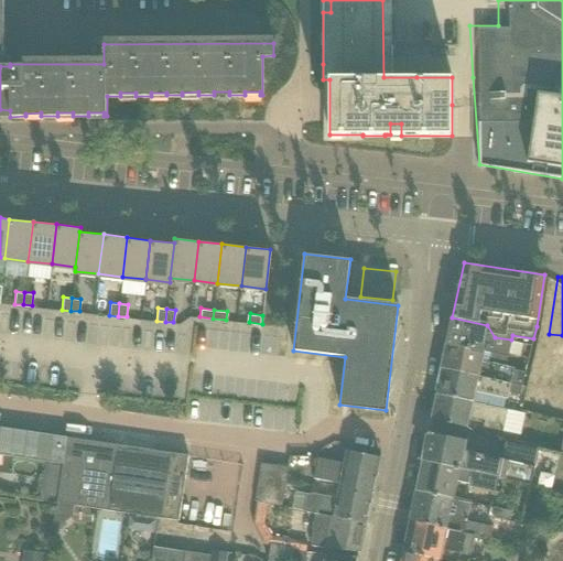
[(484,348),(508,354),(511,340),(495,337),(487,325),(452,317),(447,343),(484,348)]
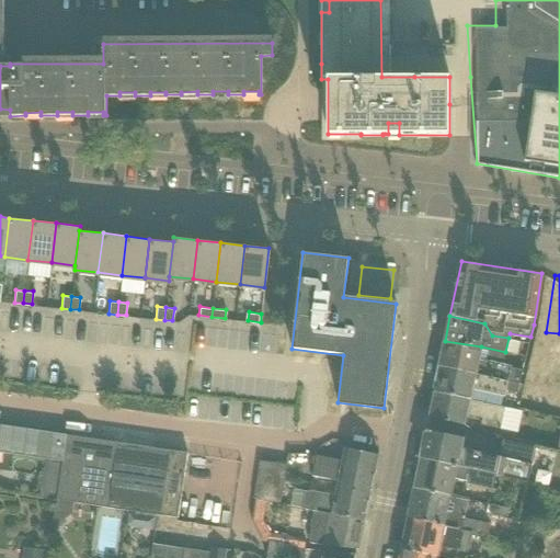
[(520,383),(523,367),(502,363),(505,352),(481,346),(445,341),(440,365),(520,383)]
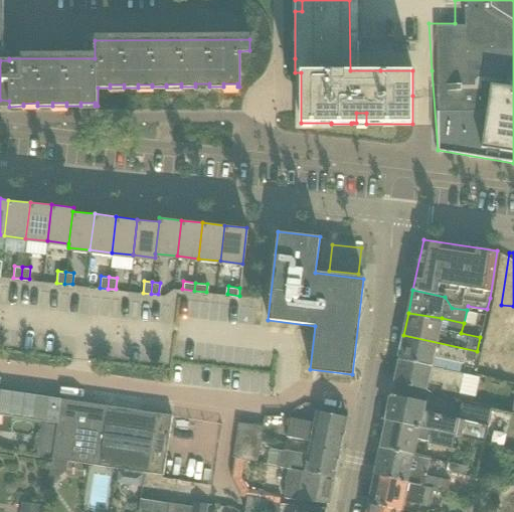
[(403,335),(398,358),(432,366),(459,371),(461,362),(463,362),(464,356),(475,358),(477,351),(403,335)]
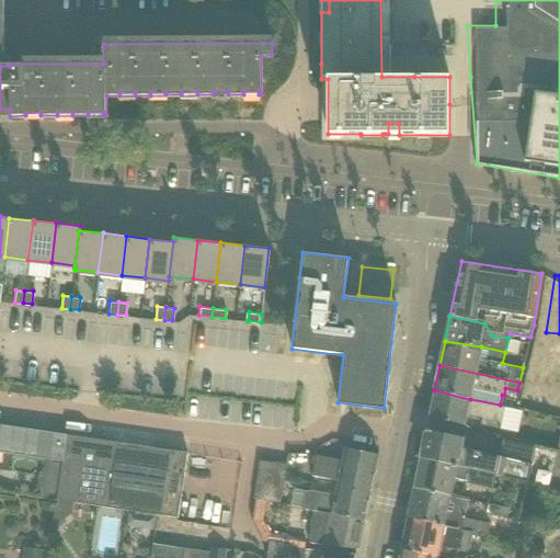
[(434,390),(429,416),(464,423),(466,413),(481,417),(480,423),(500,428),(500,426),(504,406),(500,405),(470,399),(434,390)]
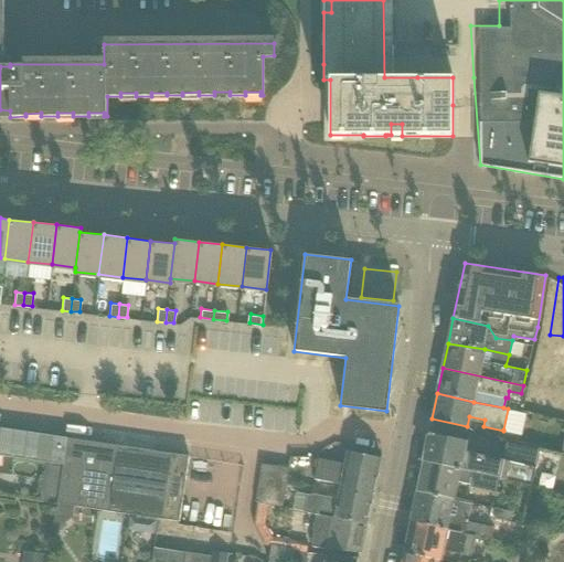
[(46,457),(62,459),(65,436),(1,426),(0,433),(0,452),(45,459),(46,457)]
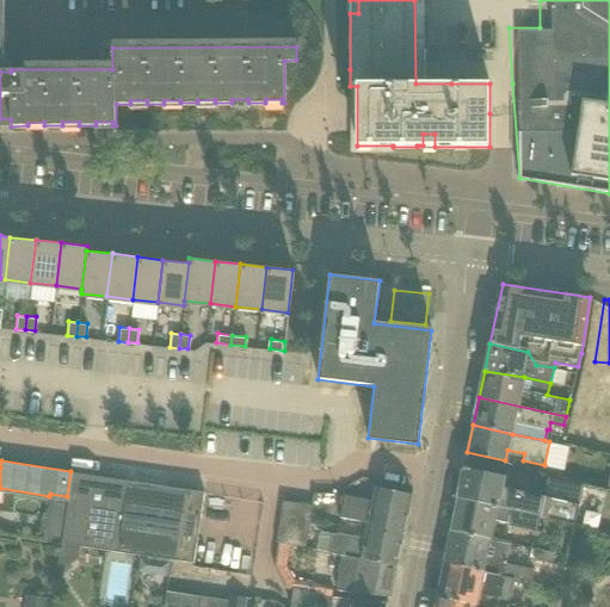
[(504,475),(464,466),(457,496),(525,512),(574,524),(583,483),(546,475),(542,490),(544,491),(543,496),(500,487),(504,475)]
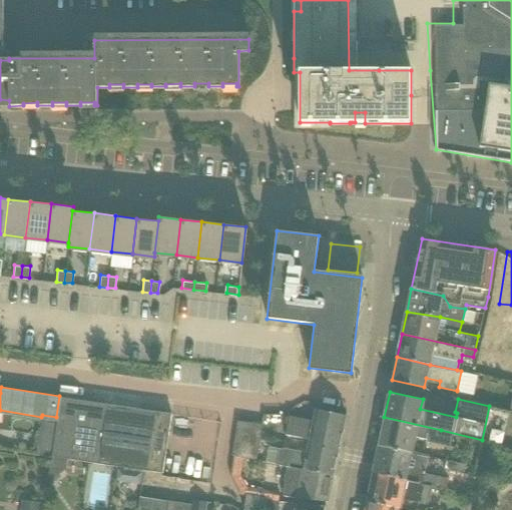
[(106,403),(60,396),(59,396),(56,417),(50,455),(51,455),(68,457),(98,462),(106,403)]
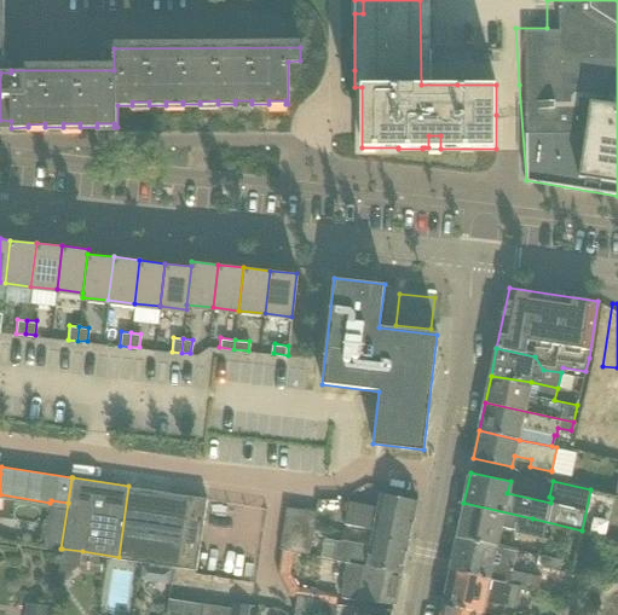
[(196,569),(207,497),(128,486),(119,557),(196,569)]
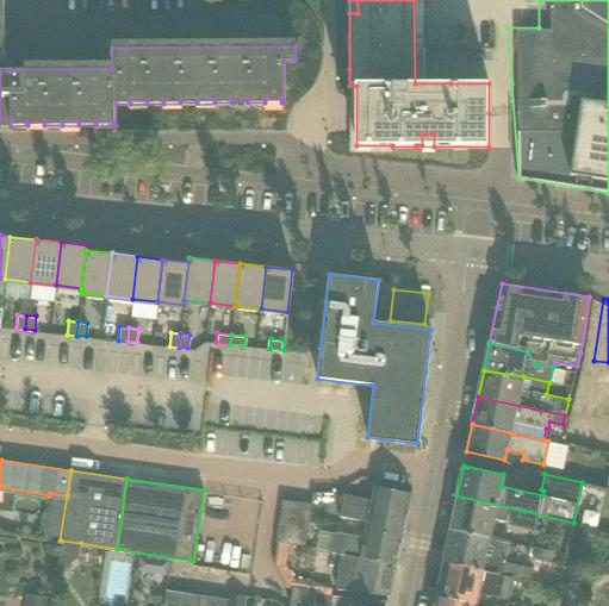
[(372,499),(343,493),(339,516),(366,522),(365,528),(402,535),(410,492),(374,485),(372,499)]
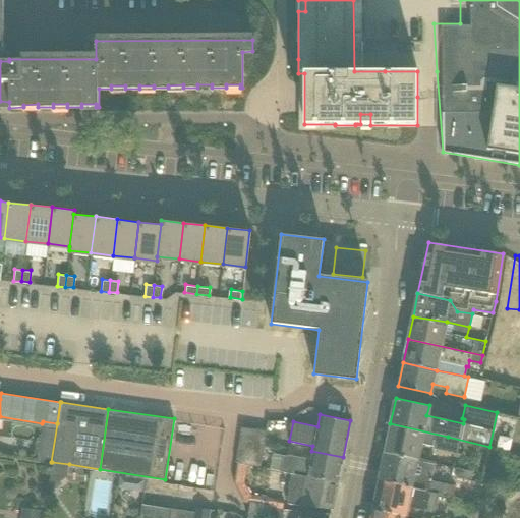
[(37,460),(51,462),(57,423),(43,421),(42,423),(37,460)]
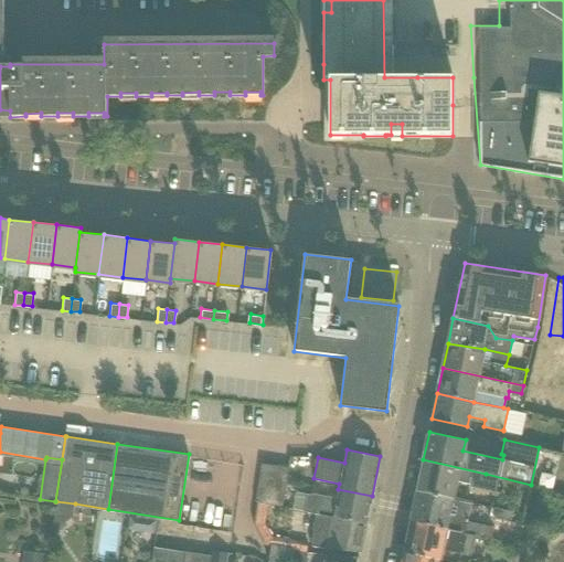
[(451,498),(451,497),(456,480),(483,486),(486,474),(423,459),(417,490),(451,498)]
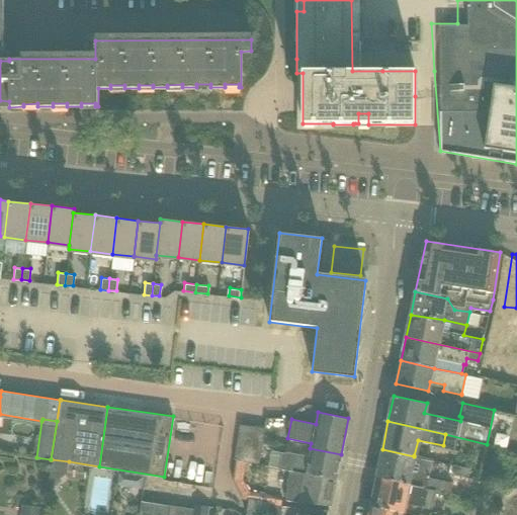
[(264,427),(239,423),(234,458),(236,459),(246,460),(258,462),(264,427)]
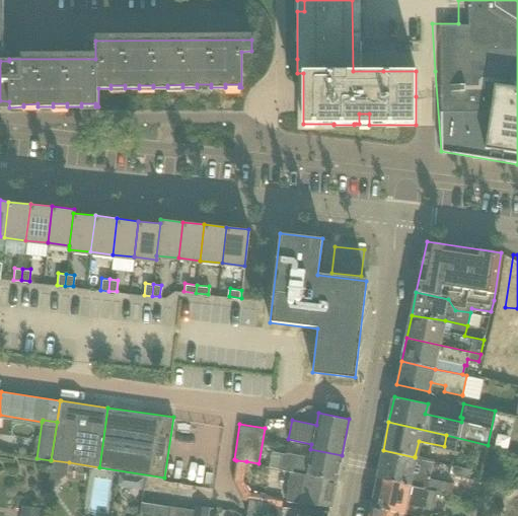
[(282,451),(279,467),(289,470),(290,470),(294,470),(294,467),(307,469),(307,473),(337,480),(342,455),(310,449),(309,456),(295,453),(282,451)]
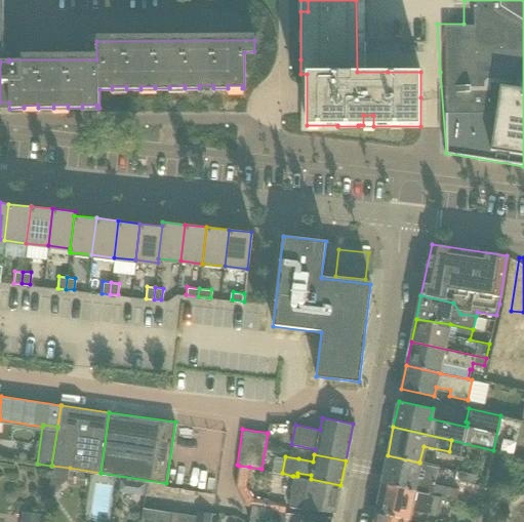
[(381,483),(441,497),(441,496),(449,497),(451,486),(434,482),(438,466),(419,462),(419,463),(388,455),(381,483)]
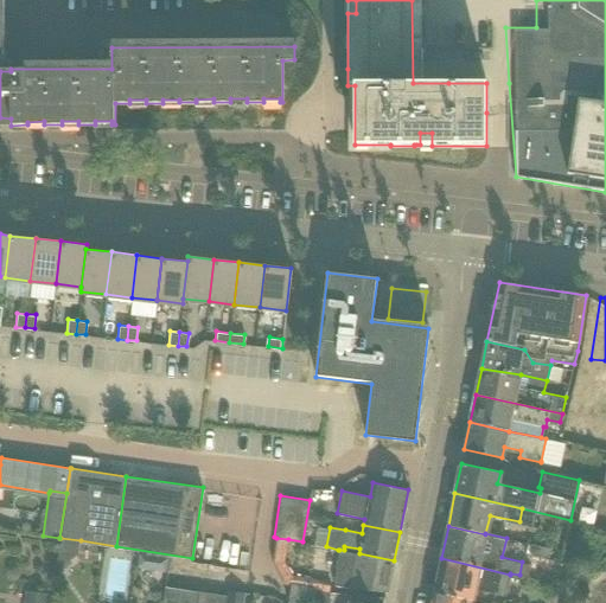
[(81,540),(61,538),(58,558),(69,559),(78,553),(81,540)]
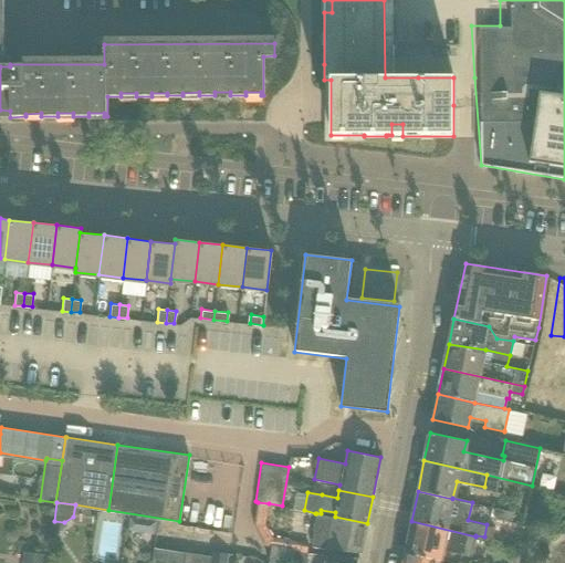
[(267,522),(269,503),(258,502),(254,524),(264,544),(272,545),(272,544),(294,548),(307,549),(309,542),(292,540),(292,537),(274,533),(274,537),(273,537),(267,522)]
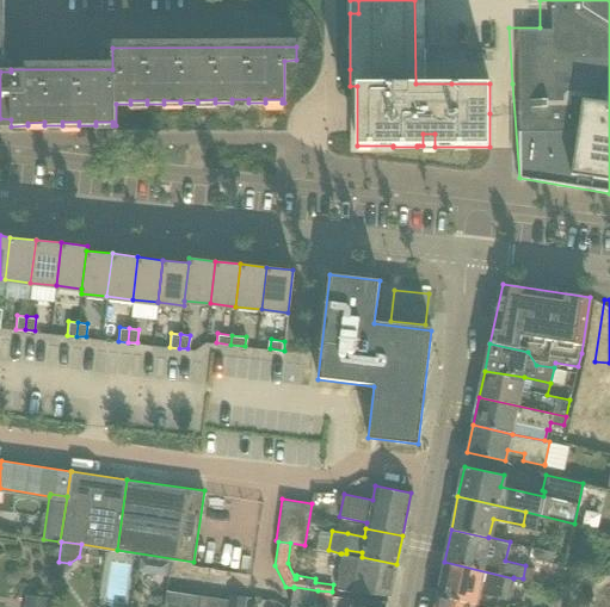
[(553,561),(554,551),(535,546),(531,545),(529,555),(533,556),(553,561)]
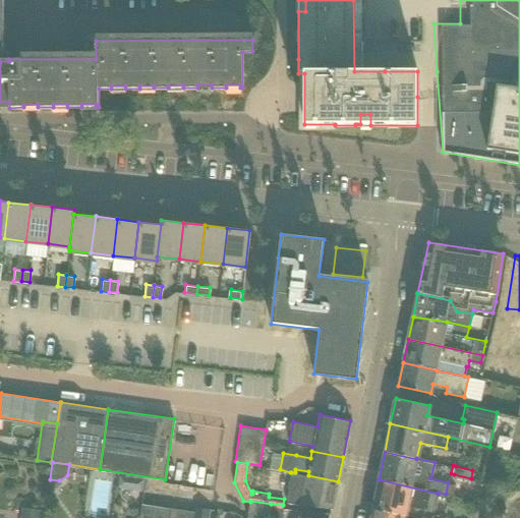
[(298,503),(331,508),(333,508),(338,481),(308,475),(295,472),(291,472),(290,472),(286,501),(298,503)]
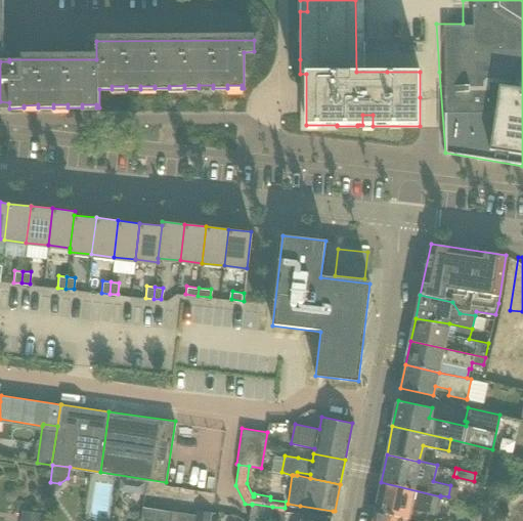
[(119,489),(143,492),(145,480),(120,477),(119,489)]
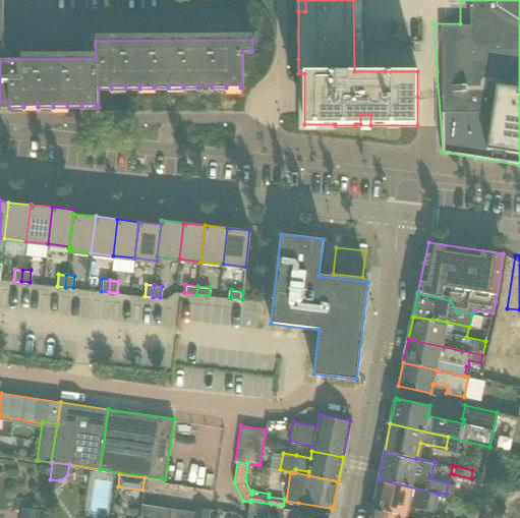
[(408,506),(435,511),(438,494),(379,479),(372,508),(403,514),(406,515),(408,506)]
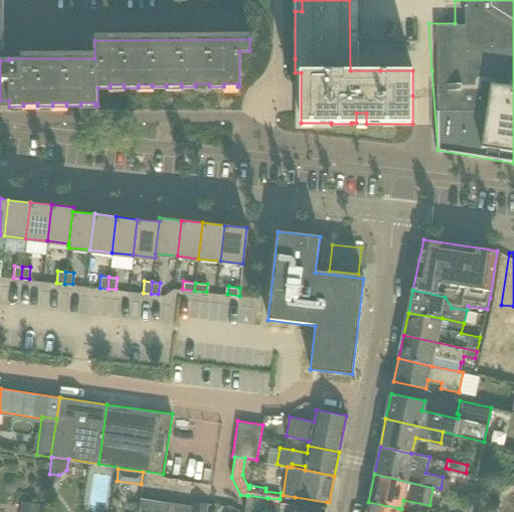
[(481,483),(478,495),(496,499),(498,487),(481,483)]
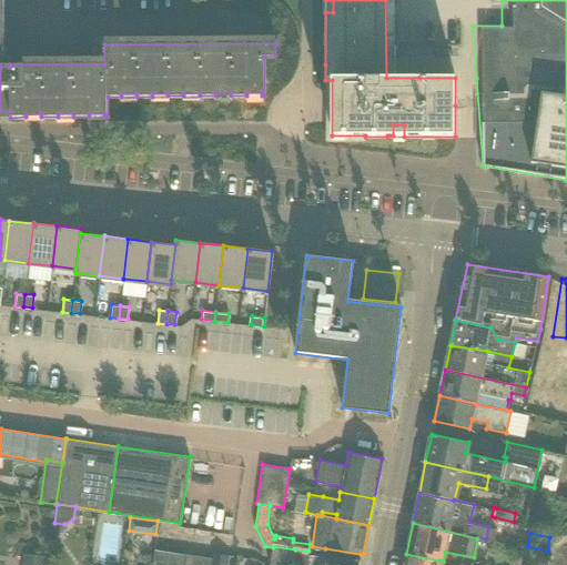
[(270,563),(279,564),(293,564),(294,562),(295,550),(273,546),(273,547),(270,563)]
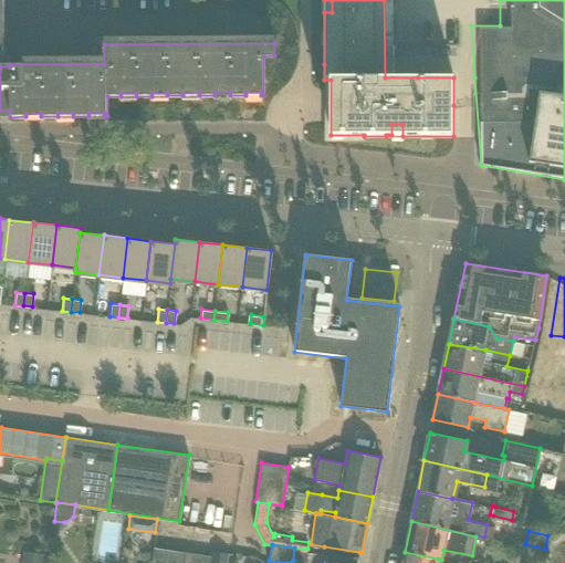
[(184,562),(186,551),(154,546),(152,562),(184,562)]
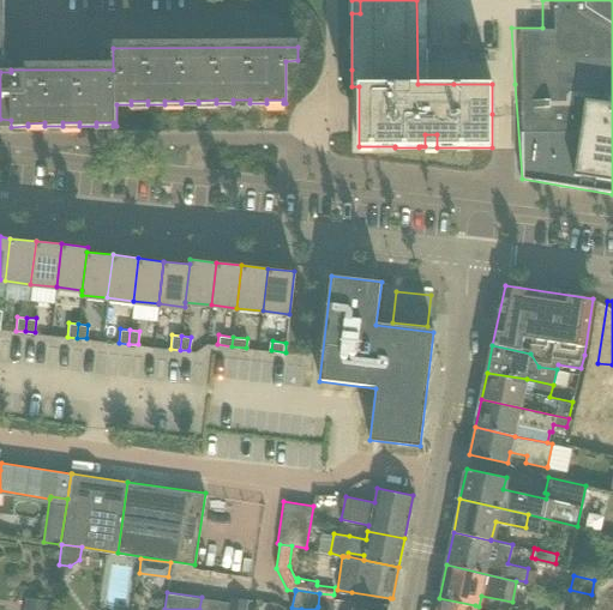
[(589,609),(593,597),(572,592),(569,609),(589,609)]
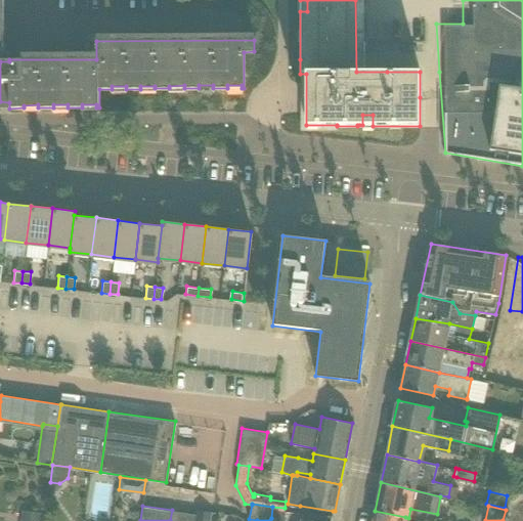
[(272,507),(271,518),(284,520),(286,511),(285,511),(285,508),(272,507)]
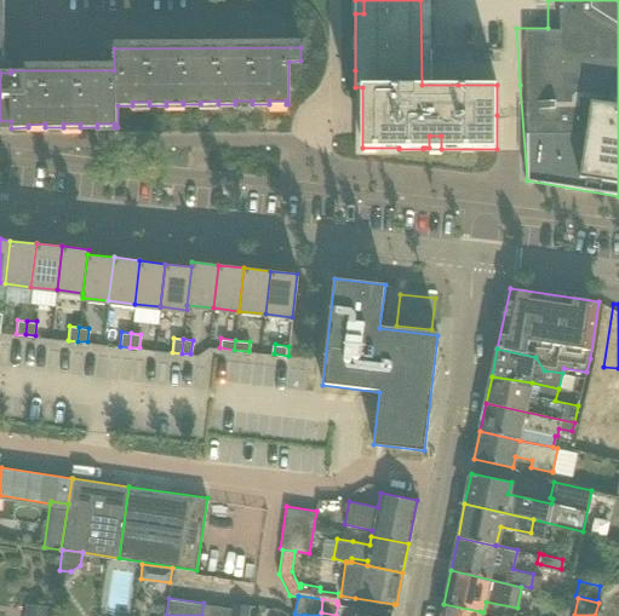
[(204,603),(201,615),(229,615),(230,615),(231,608),(204,603)]
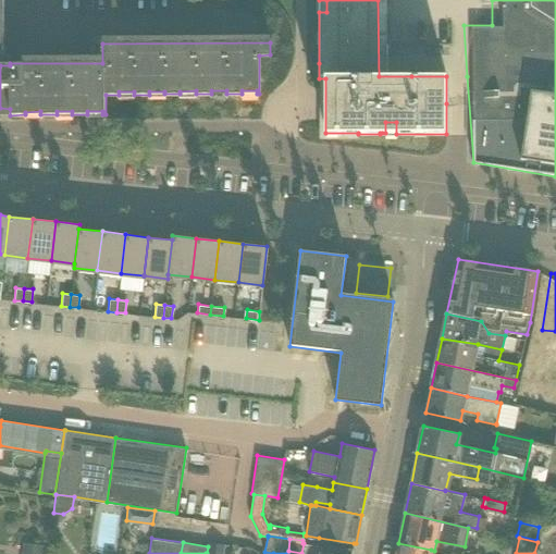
[(208,546),(207,553),(213,553),(221,553),(223,543),(210,542),(209,542),(208,546)]
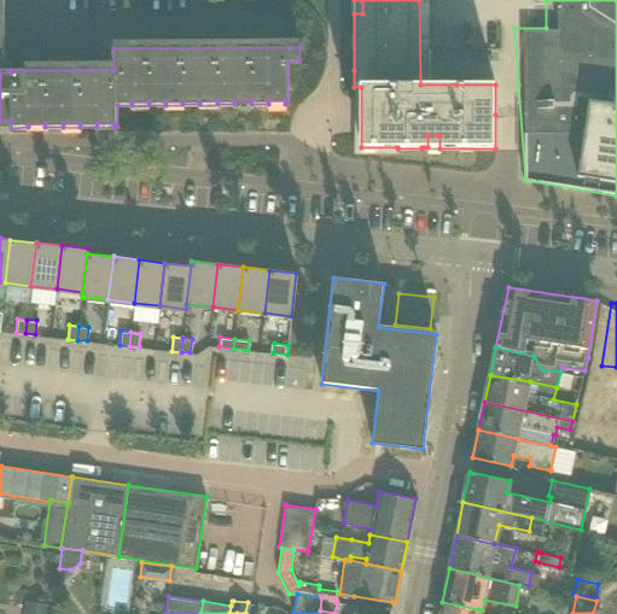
[(48,613),(51,604),(39,602),(38,613),(48,613)]
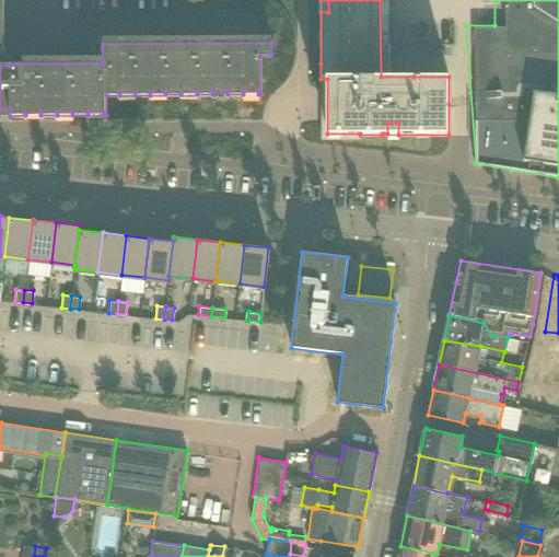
[(432,556),(433,553),(400,546),(397,556),(432,556)]
